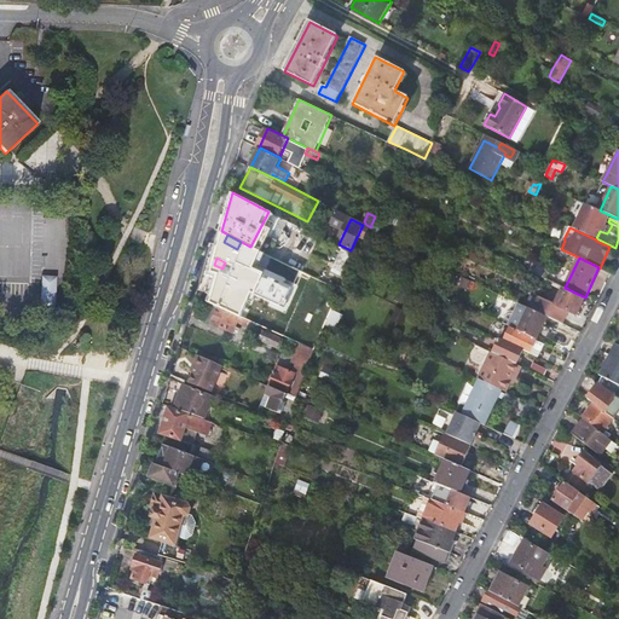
[(44,275),(42,304),(57,304),(58,275),(44,275)]
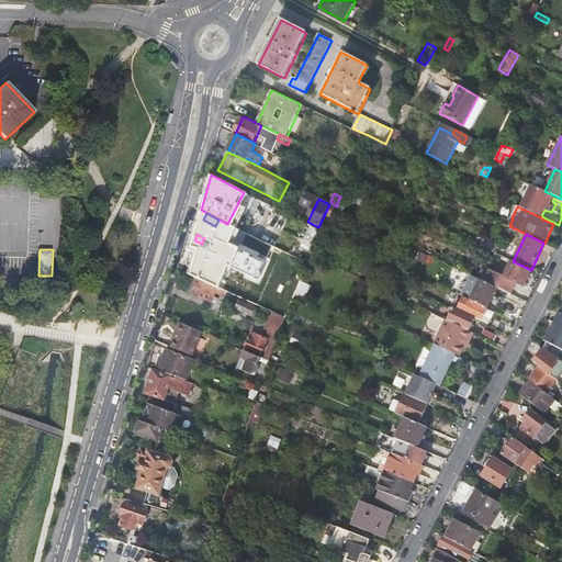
[(263,268),(268,257),(253,250),(247,261),(263,268)]
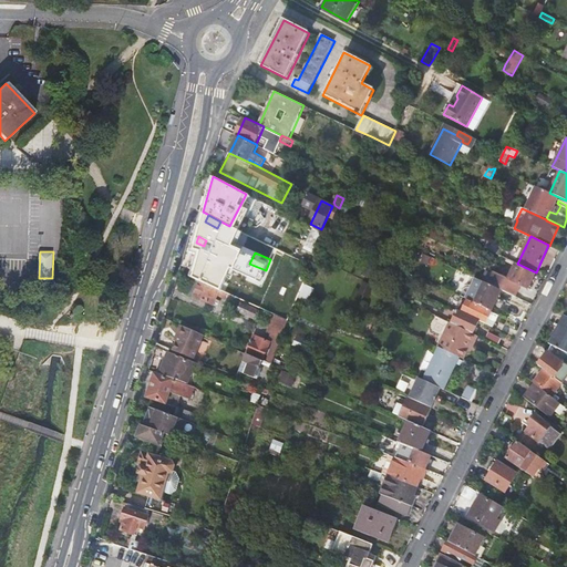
[(198,270),(196,277),(210,284),(216,270),(196,261),(193,268),(198,270)]
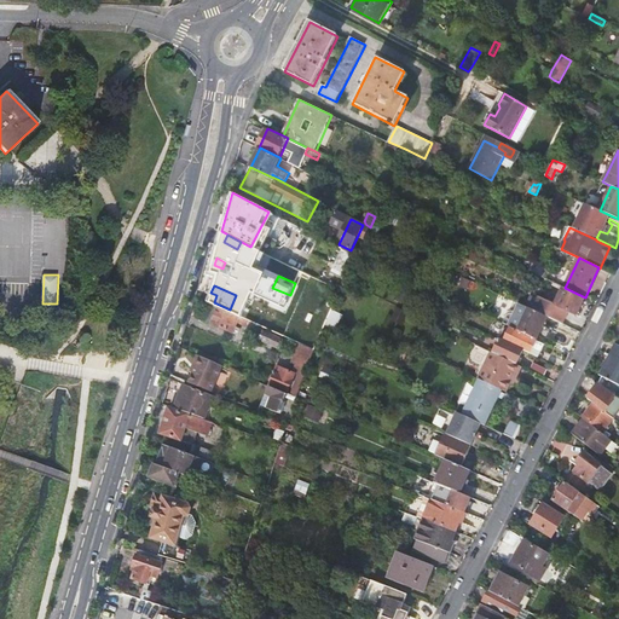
[(306,302),(312,290),(302,287),(296,299),(306,302)]
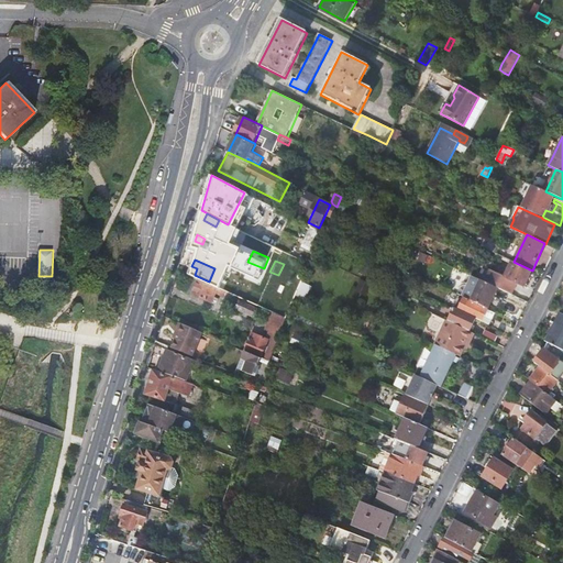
[(514,262),(512,262),(506,277),(525,286),(532,271),(514,262)]
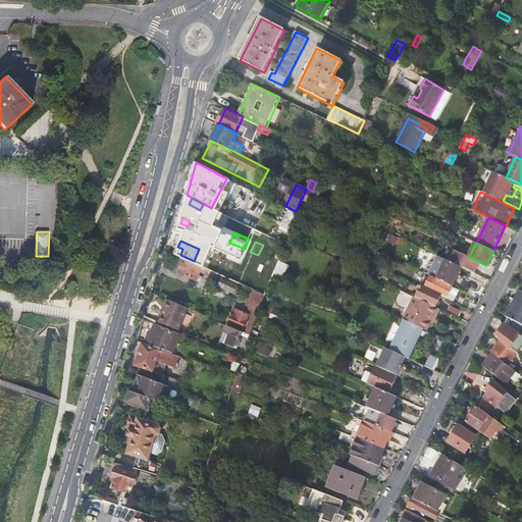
[(423,255),(425,251),(412,244),(410,249),(423,255)]
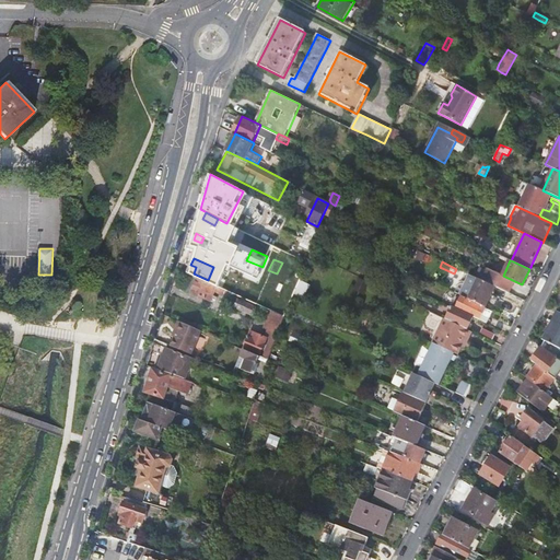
[(207,282),(208,280),(194,273),(193,276),(199,279),(207,282)]
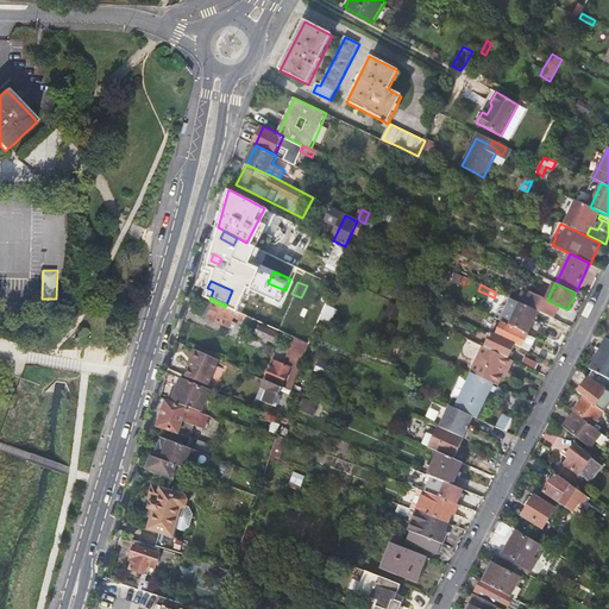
[(503,322),(528,334),(539,312),(510,299),(506,309),(504,309),(503,309),(502,309),(501,309),(500,311),(496,319),(503,322)]
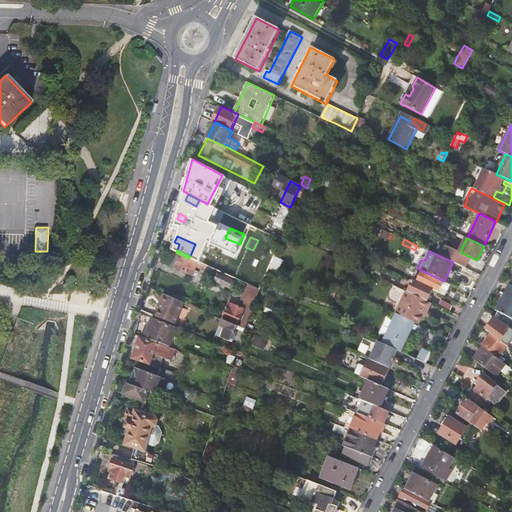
[(272,264),(276,256),(270,253),(266,262),(272,264)]
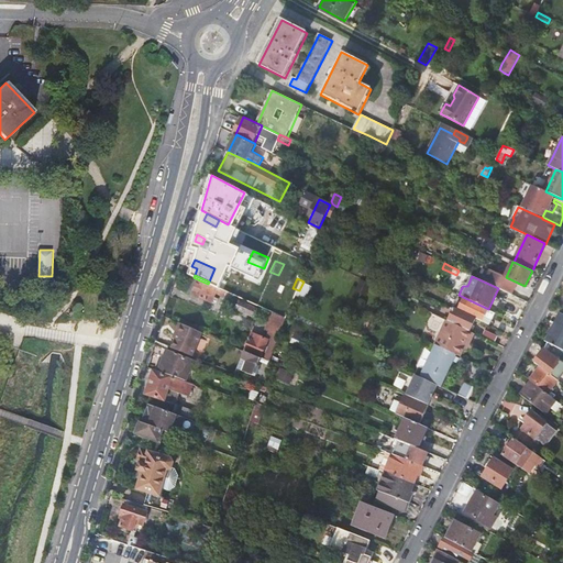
[(234,304),(236,297),(208,284),(200,280),(194,295),(212,302),(217,294),(225,298),(225,299),(234,304)]
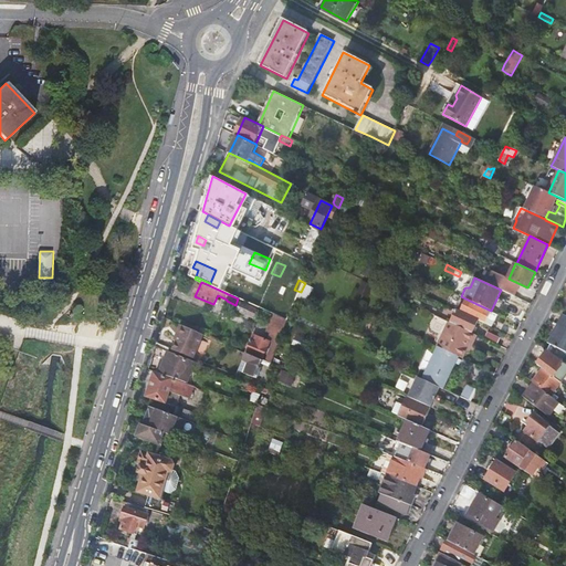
[(305,283),(302,291),(311,295),(314,287),(305,283)]
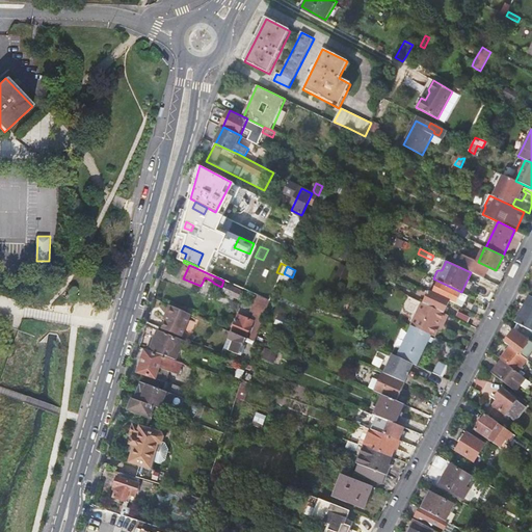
[(277,286),(282,277),(283,274),(276,272),(274,271),(269,283),(277,286)]
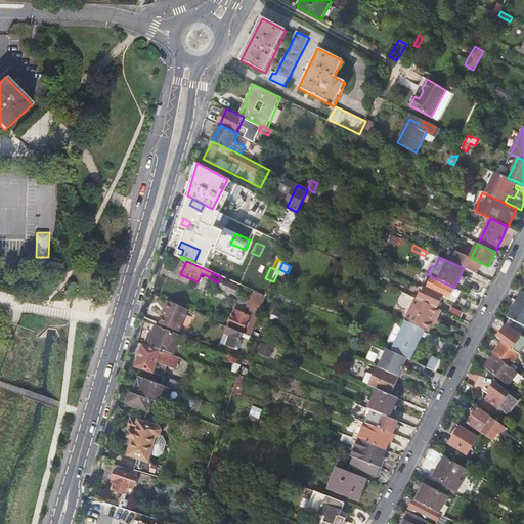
[(238,293),(242,280),(223,275),(220,289),(238,293)]
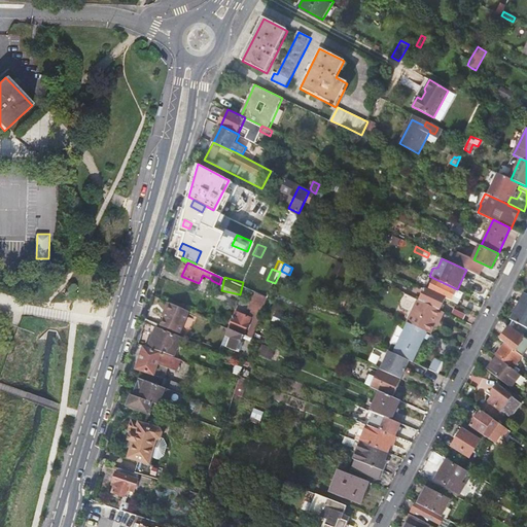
[(435,279),(430,290),(446,297),(452,301),(454,295),(461,299),(464,292),(457,289),(435,279)]
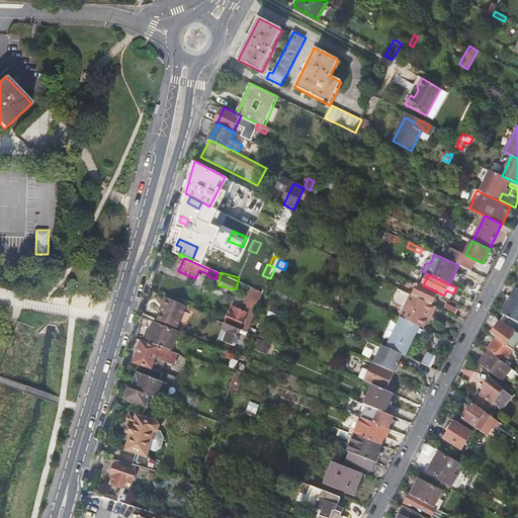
[(418,283),(413,294),(433,305),(438,292),(423,285),(418,283)]
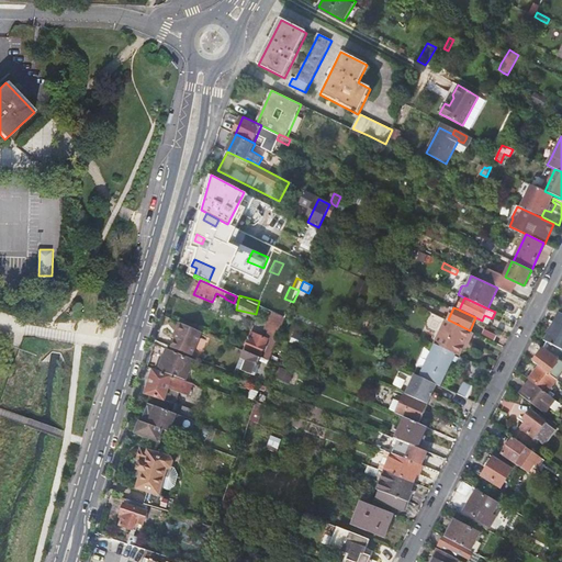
[(287,318),(273,312),(270,318),(276,321),(271,333),(274,334),(280,336),(287,318)]
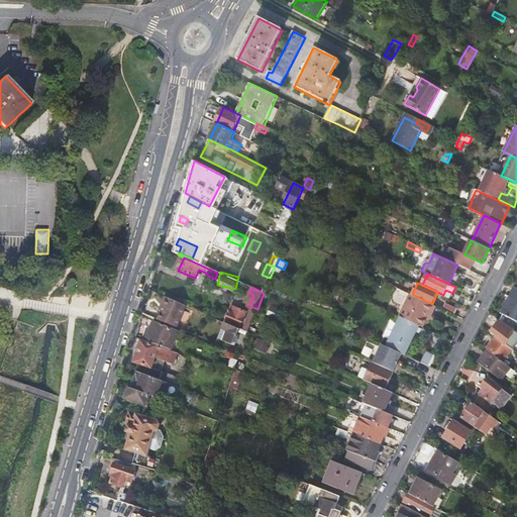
[(504,314),(501,320),(515,331),(516,331),(516,288),(515,287),(502,313),(504,314)]
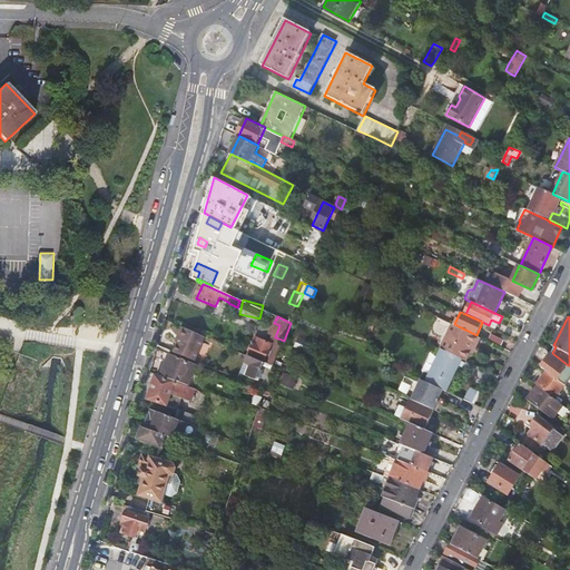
[(504,325),(499,323),(491,320),(489,325),(502,331),(504,325)]
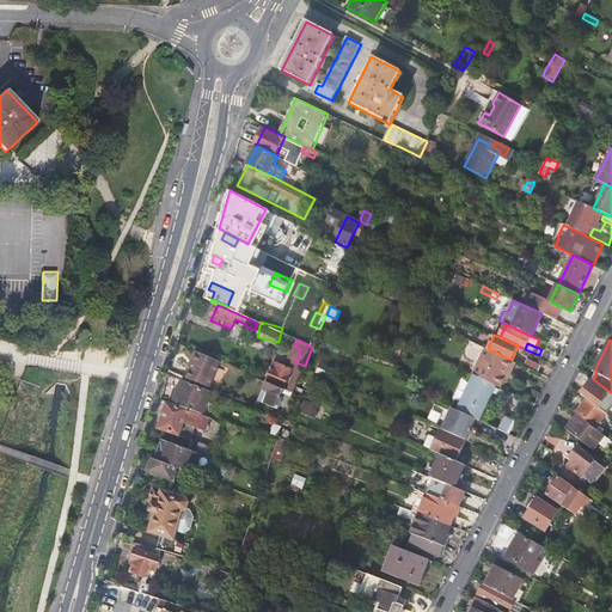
[(487,348),(473,374),(497,386),(501,387),(509,371),(512,372),(516,362),(512,360),(488,348),(487,348)]
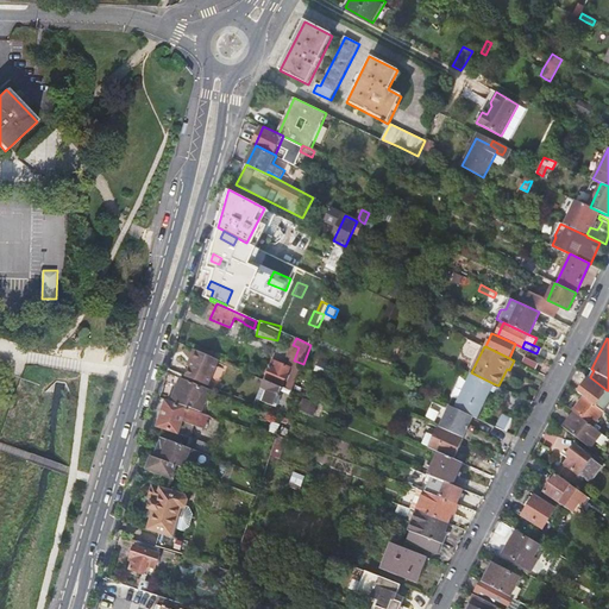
[(219,360),(195,351),(190,360),(194,362),(190,368),(187,377),(207,384),(209,385),(218,362),(219,360)]
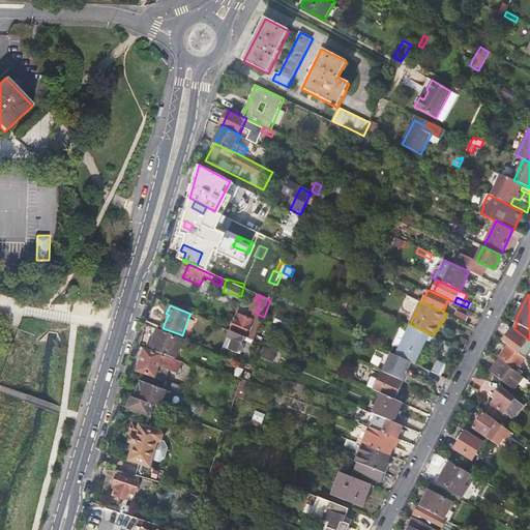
[(458,311),(454,317),(466,322),(469,316),(458,311)]
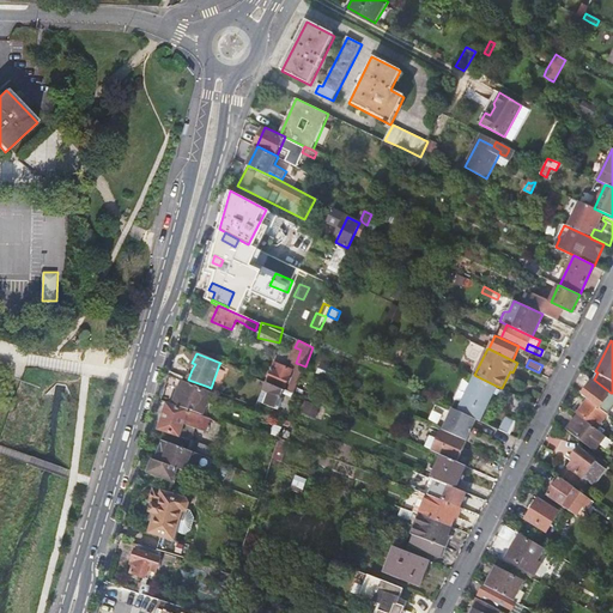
[(329,366),(322,363),(319,371),(326,375),(329,366)]
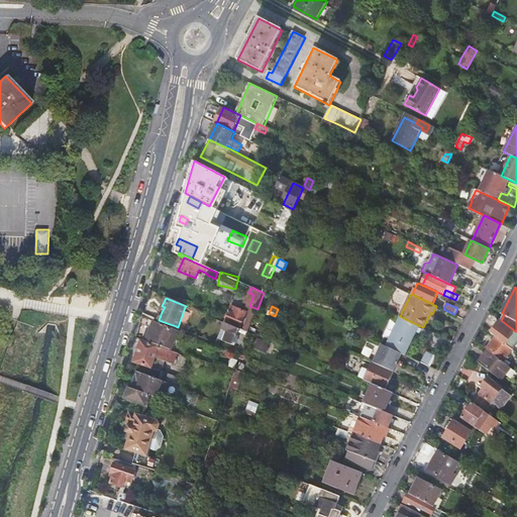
[(252,307),(244,331),(248,332),(249,330),(256,310),(257,309),(252,307)]
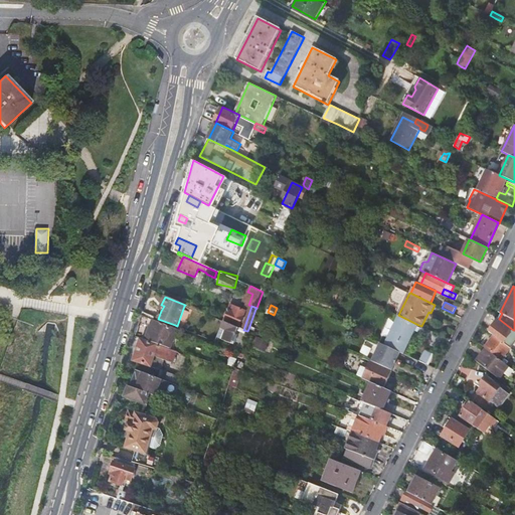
[(240,326),(247,312),(236,307),(234,312),(229,310),(225,319),(240,326)]
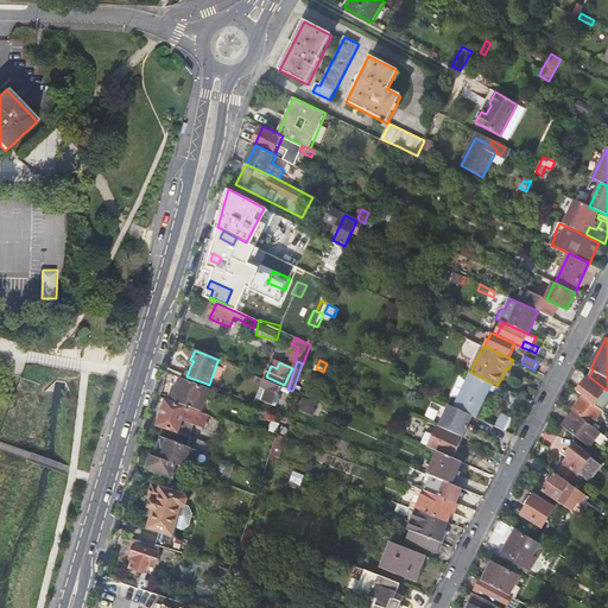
[(470,372),(462,368),(447,403),(450,405),(455,406),(470,372)]
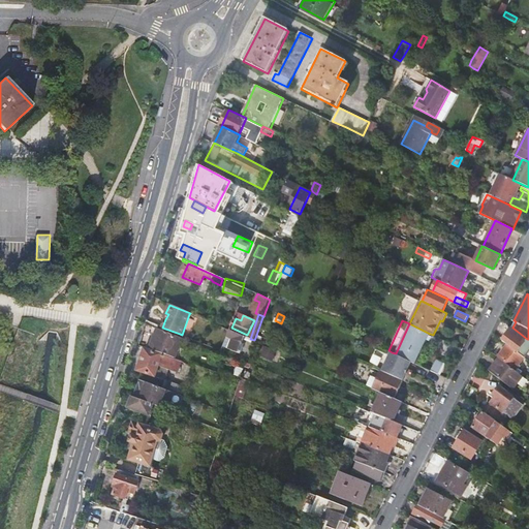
[(430,334),(409,323),(396,353),(411,362),(415,364),(430,334)]
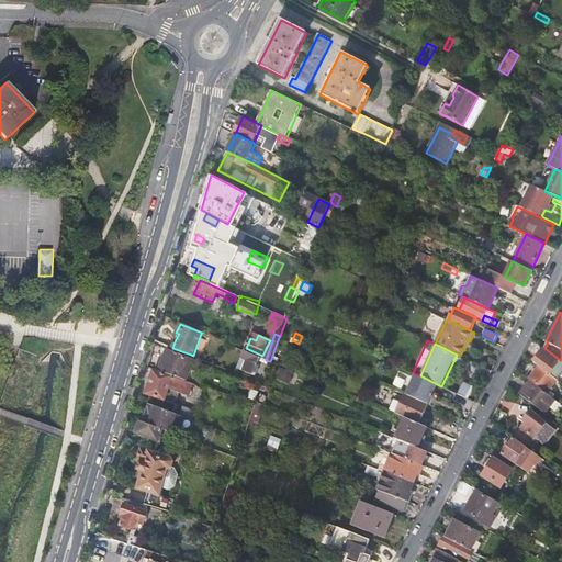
[(549,374),(560,360),(544,348),(534,362),(540,367),(549,374)]
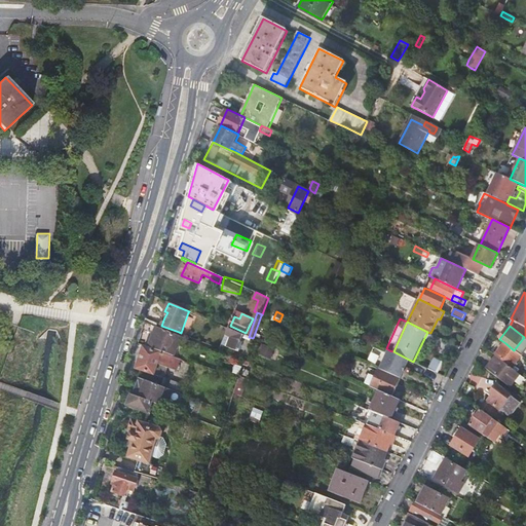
[(175,355),(182,336),(159,328),(151,348),(175,355)]
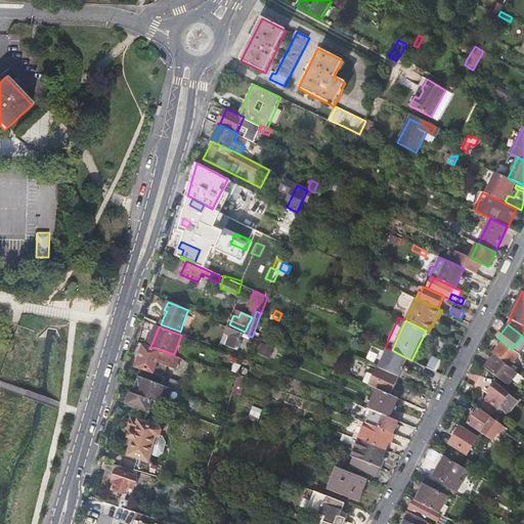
[(243,337),(251,340),(252,337),(248,336),(229,328),(226,333),(222,343),(238,350),(242,343),(241,342),(243,337)]
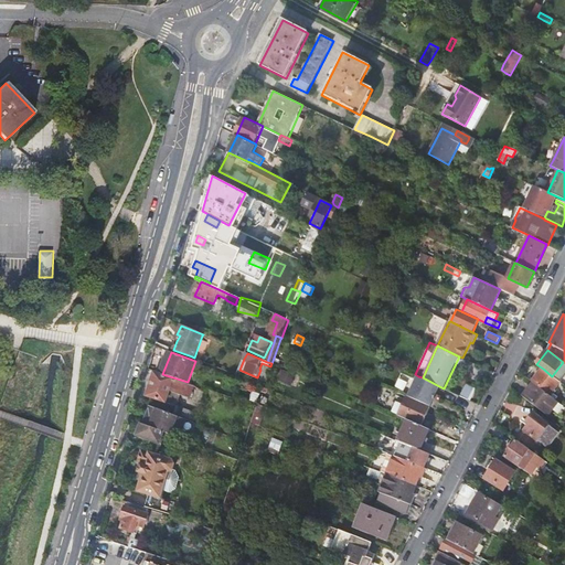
[(543,370),(532,382),(534,383),(550,395),(560,382),(543,370)]
